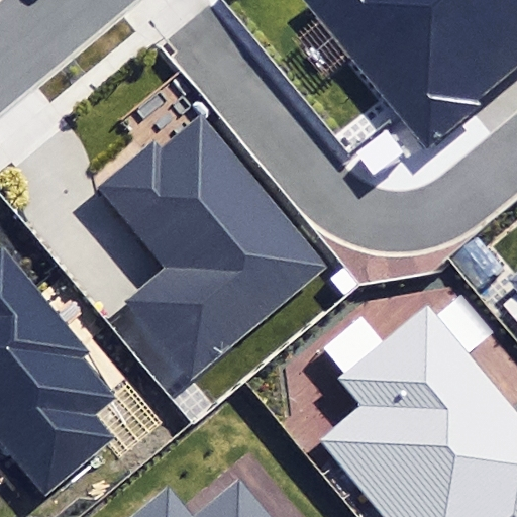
[(516,74),(516,64),(463,0),(303,0),(426,148),(516,74)]
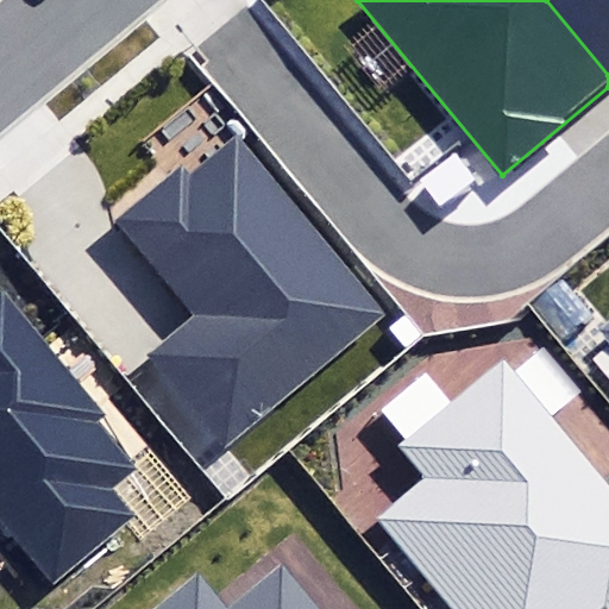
[(608,0),(546,0),(608,75),(608,0)]
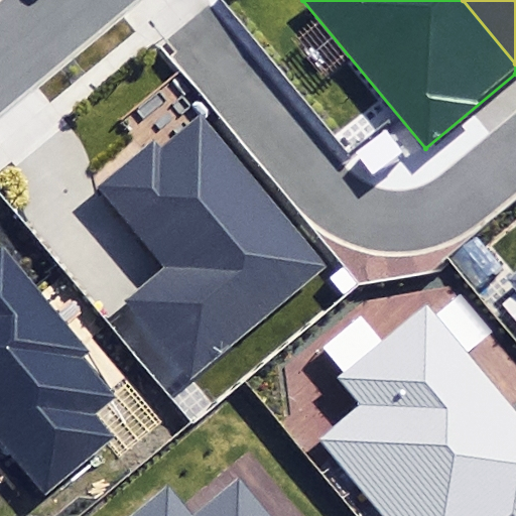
[(334,269),(207,112),(157,150),(152,143),(97,186),(163,268),(122,300),(190,385),(334,269)]
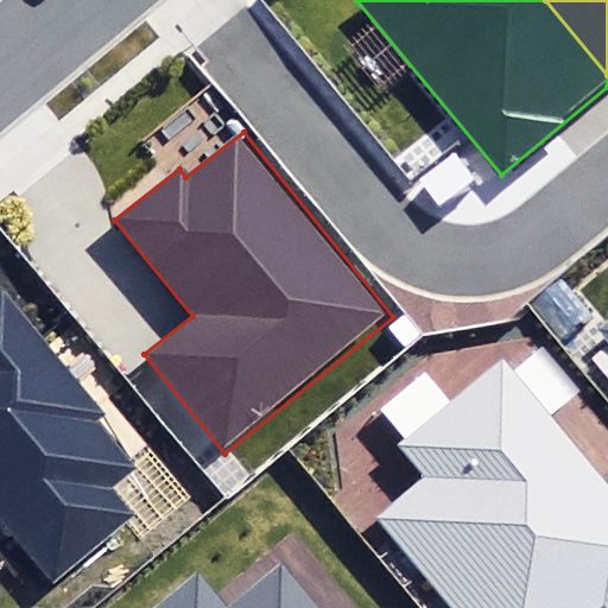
[(108,416),(4,292),(0,295),(0,505),(59,576),(133,514),(112,489),(141,464),(103,419),(108,416)]
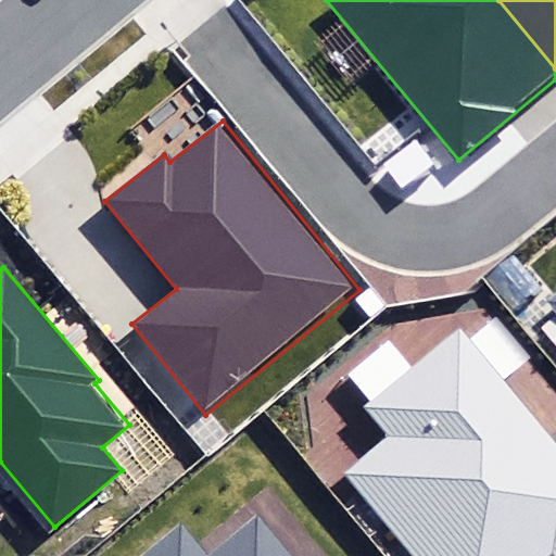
[(555,290),(544,300),(555,314),(555,290)]
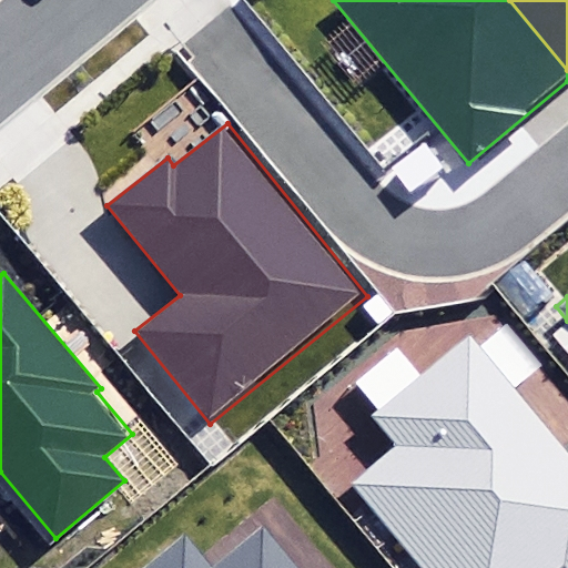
[(353,483),(423,567),(561,567),(564,566),(565,567),(567,567),(567,453),(470,335),(375,415),(399,445),(353,483)]
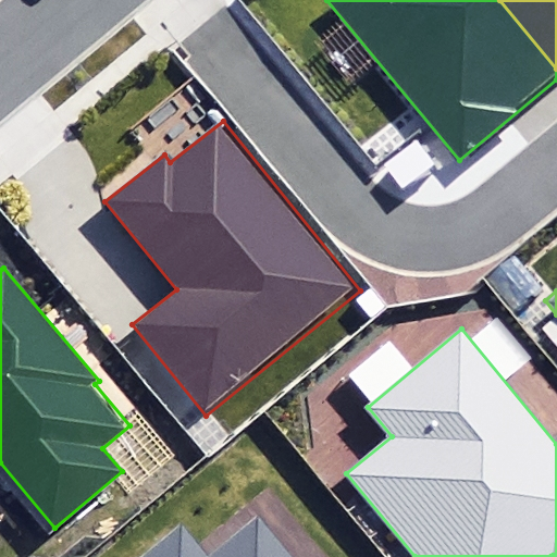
[(293,556),(260,517),(211,556),(206,556),(180,524),(139,556),(293,556)]
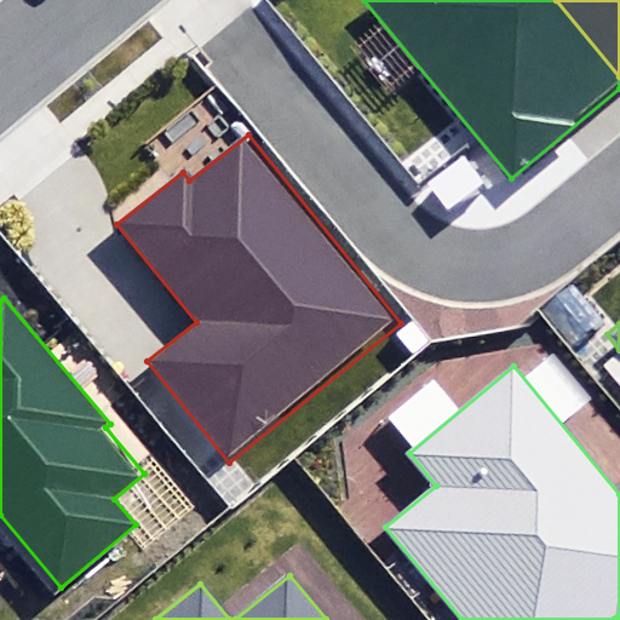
All buildings are outlined.
